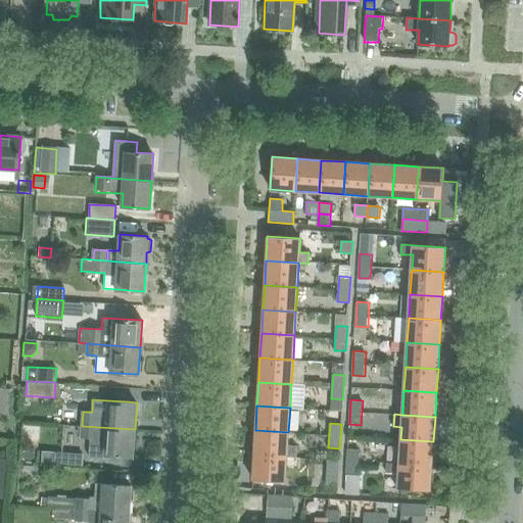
[(82,426),(82,436),(91,437),(90,458),(106,459),(106,455),(133,457),(135,429),(82,426)]
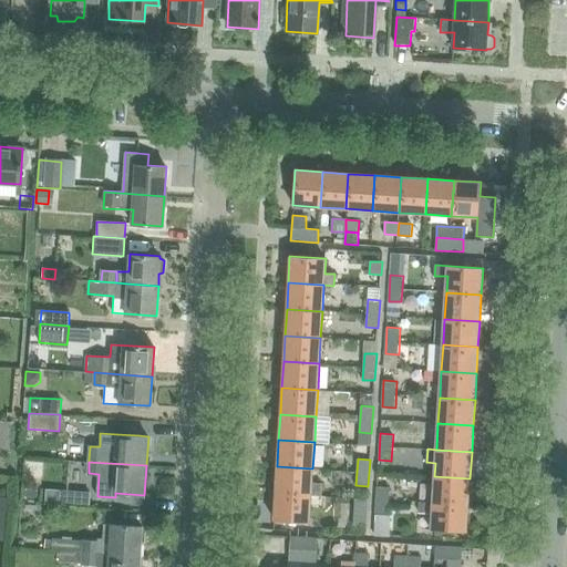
[(277,466),(275,493),(311,495),(321,496),(322,484),(311,483),(312,468),(277,466)]
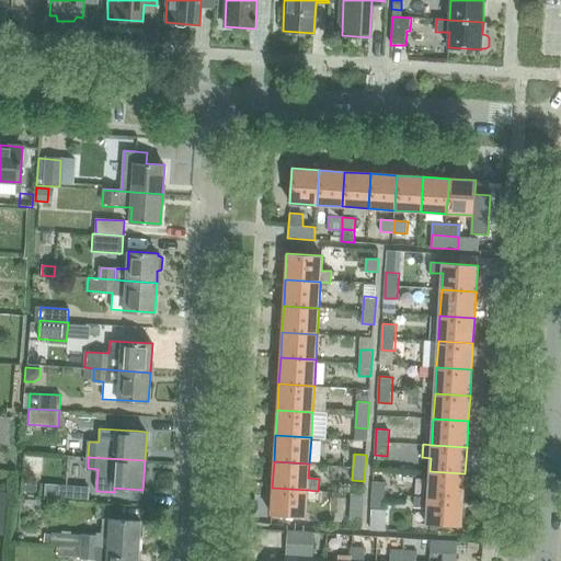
[(430,471),(428,496),(464,499),(465,473),(430,471)]
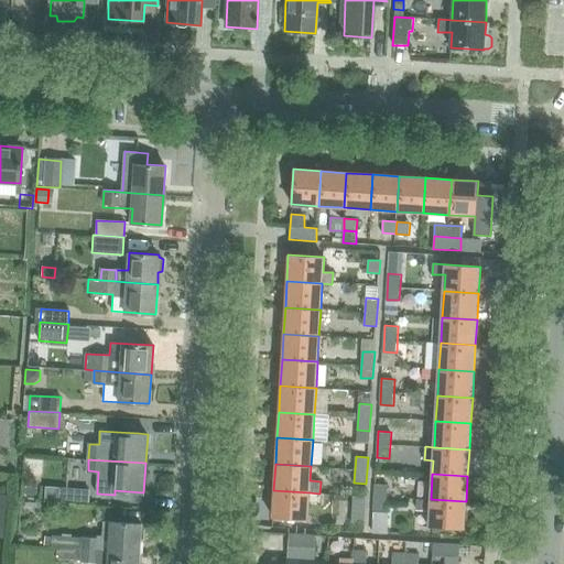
[(375,483),(373,510),(386,510),(388,484),(375,483)]
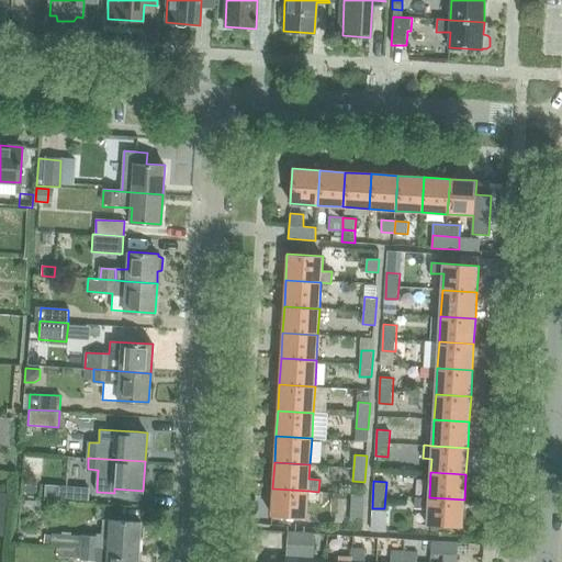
[(45,484),(44,499),(88,503),(89,487),(45,484)]
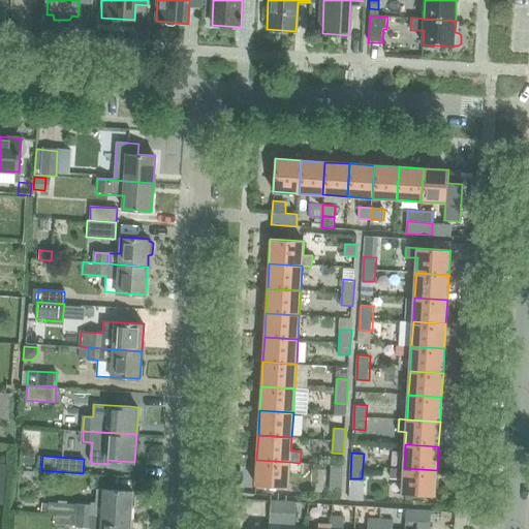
[(290,462),(256,460),(255,485),(288,487),(290,462)]
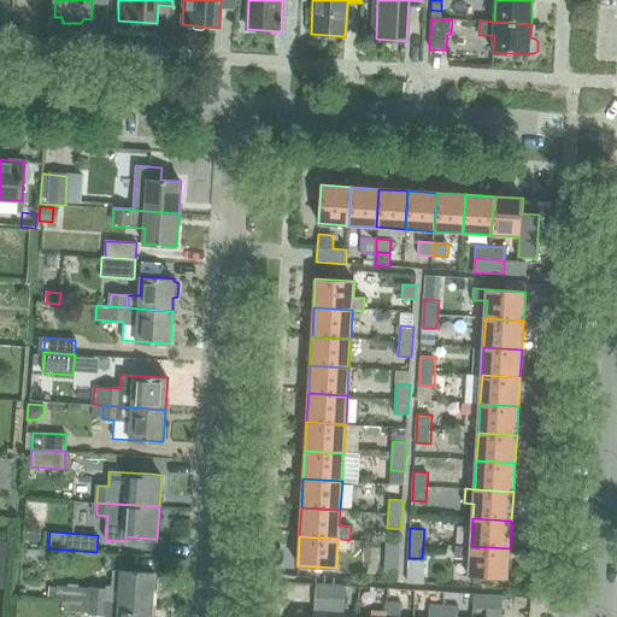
[(0,540),(0,564),(9,565),(10,541),(0,540)]
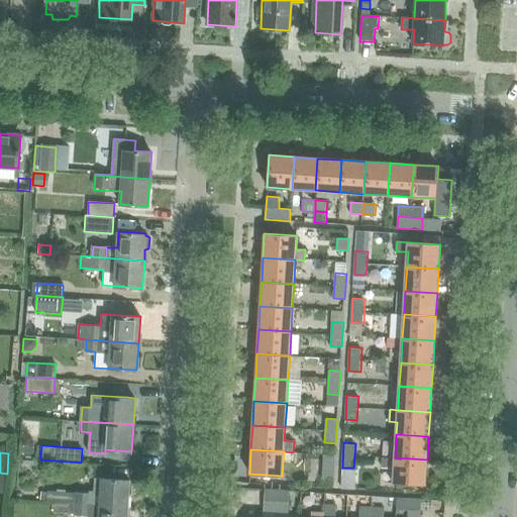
[(322,478),(333,479),(334,455),(323,454),(322,478)]
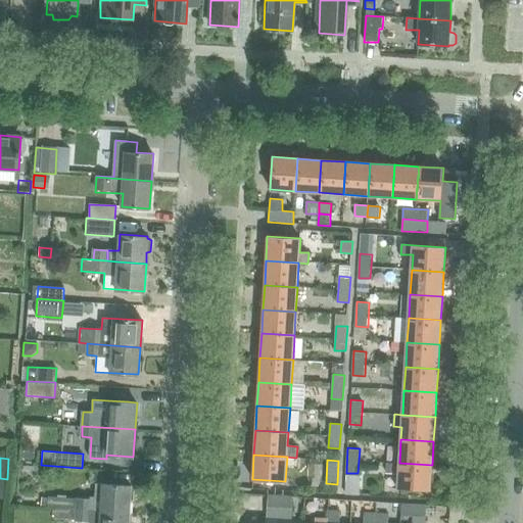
[(386,462),(385,474),(398,474),(397,487),(430,490),(432,465),(399,463),(386,462)]
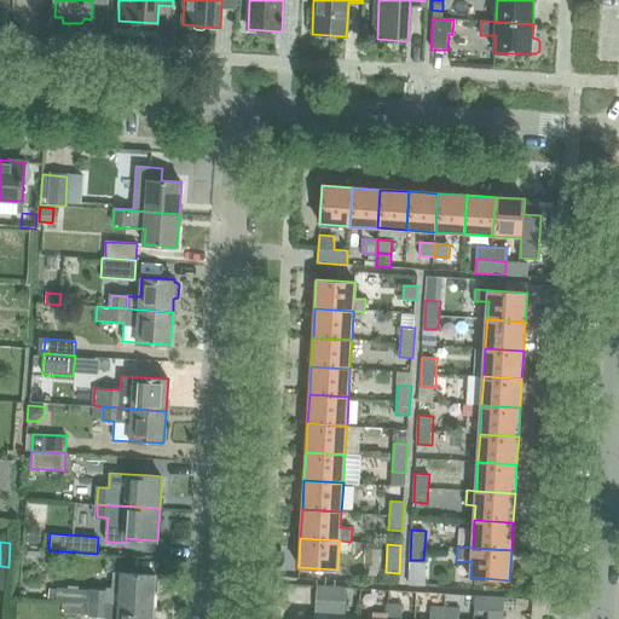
[(424,563),(409,563),(408,585),(424,586),(424,563)]
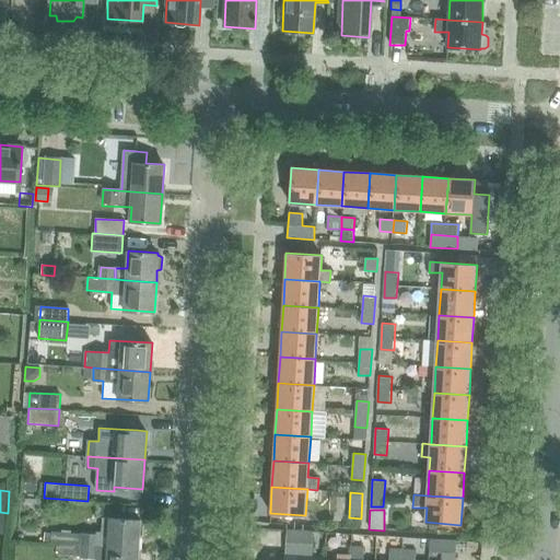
[(95,535),(95,547),(108,547),(139,549),(140,520),(111,517),(102,517),(101,533),(95,532),(95,535)]
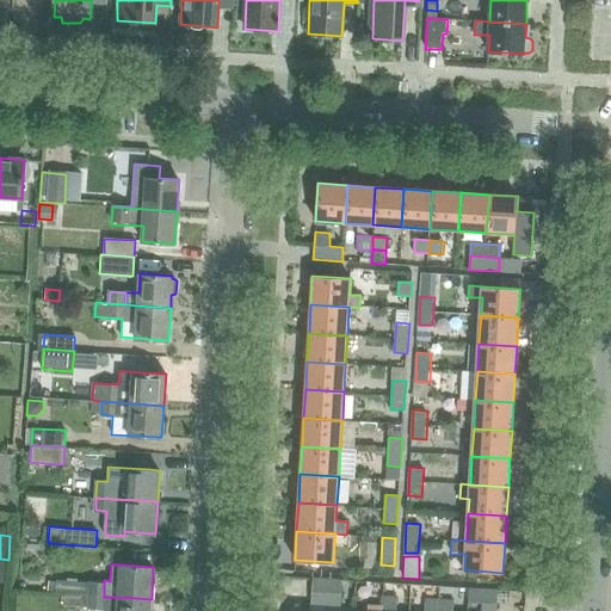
[(314,579),(313,591),(340,593),(341,580),(314,579)]
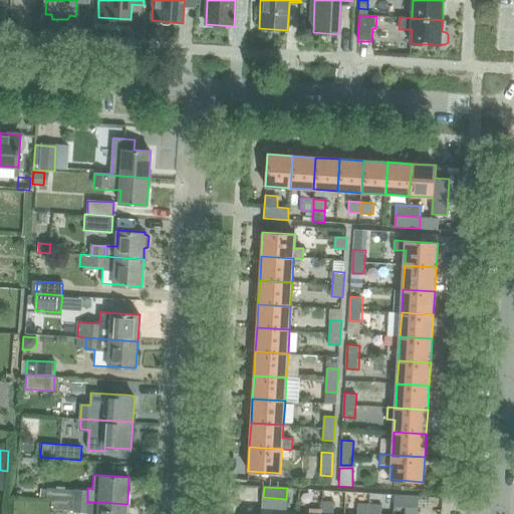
[(46,488),(46,499),(54,500),(87,502),(87,491),(75,490),(46,488)]
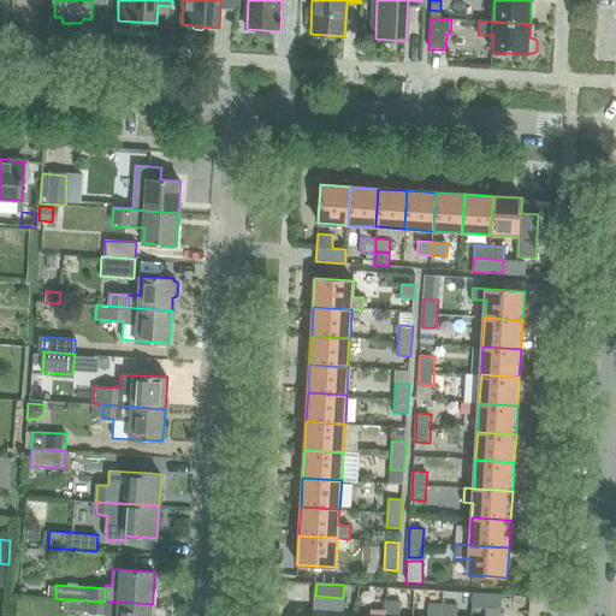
[(474,593),(473,608),(486,608),(502,609),(503,594),(474,593)]
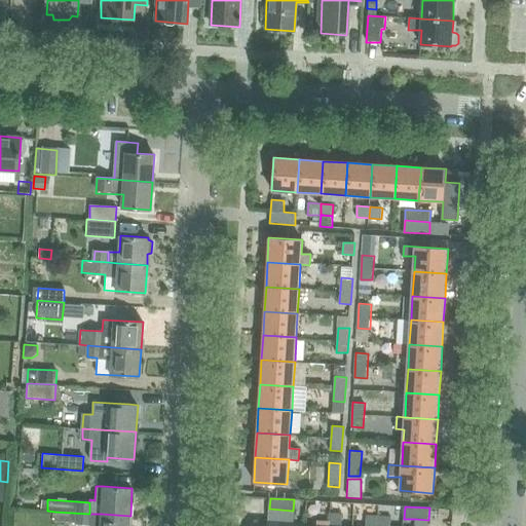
[(279,525),(279,521),(293,522),(293,511),(269,509),(268,525),(279,525)]
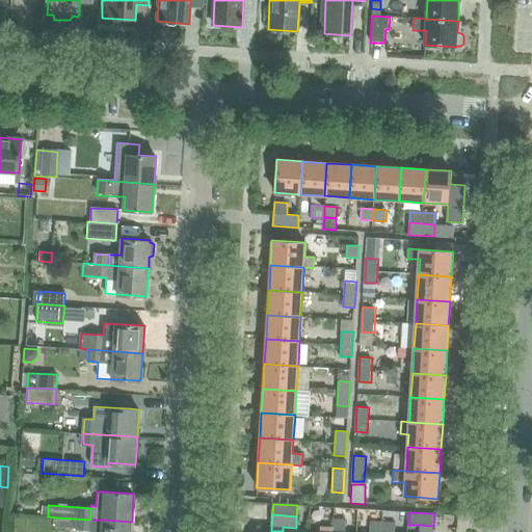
[(56,517),(55,528),(77,529),(90,530),(90,531),(89,531),(130,531),(132,522),(103,520),(90,520),(56,517)]
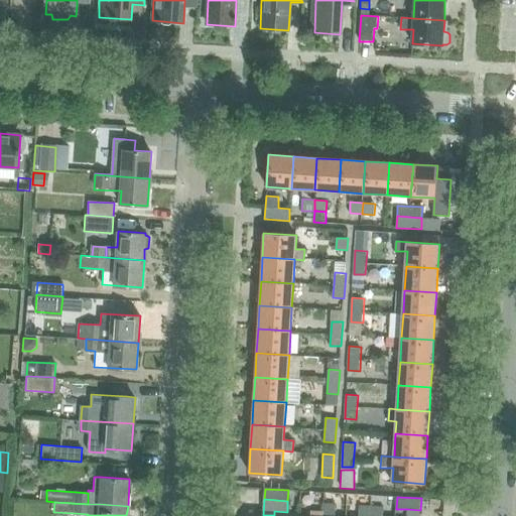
[(325,503),(324,514),(336,515),(337,504),(325,503)]
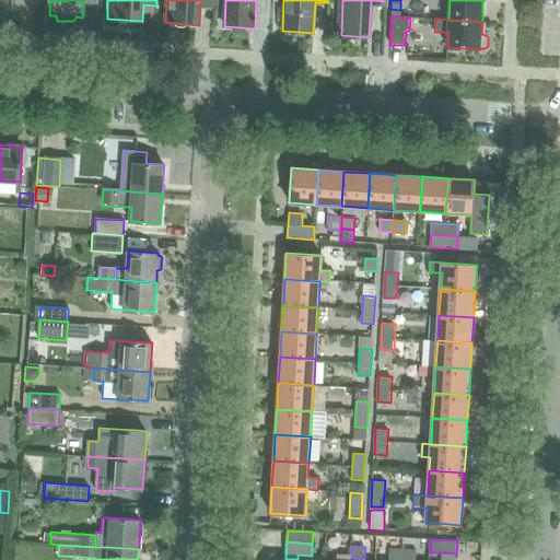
[(389,559),(416,559),(417,550),(391,548),(389,559)]
